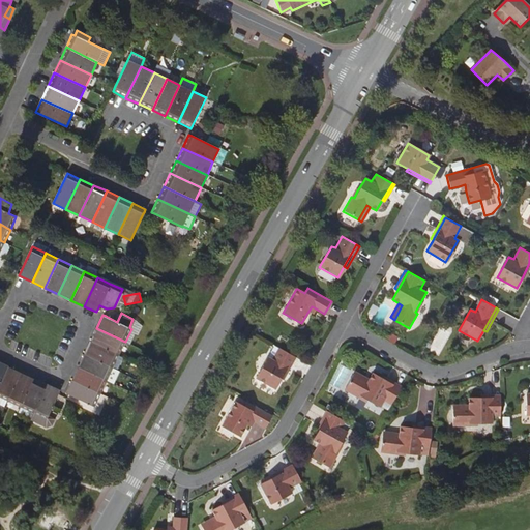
[(96,328),(90,341),(119,354),(125,342),(96,328)]
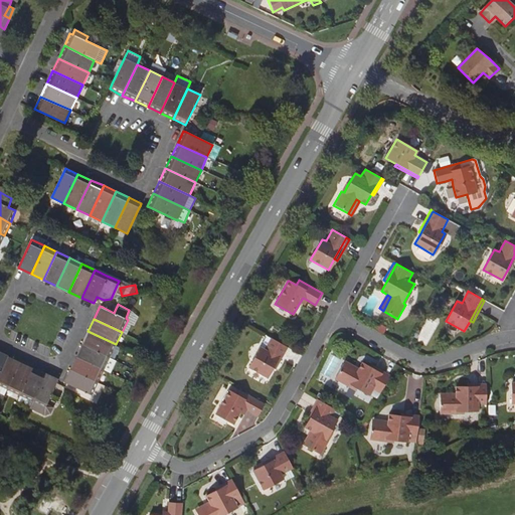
[(121,347),(116,344),(88,331),(81,344),(110,357),(115,359),(121,347)]
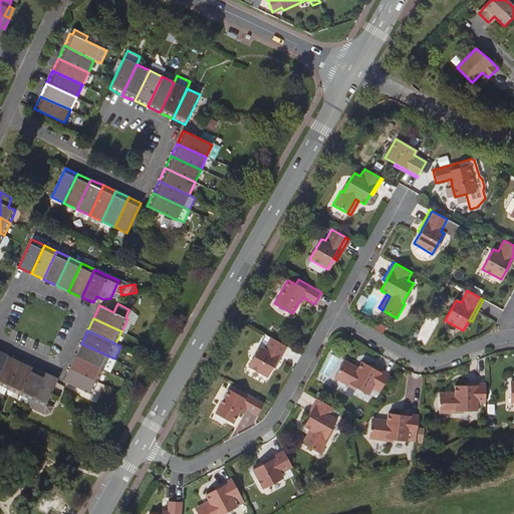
[(283,344),(270,336),(263,348),(259,345),(247,366),(265,376),(271,366),(283,344)]
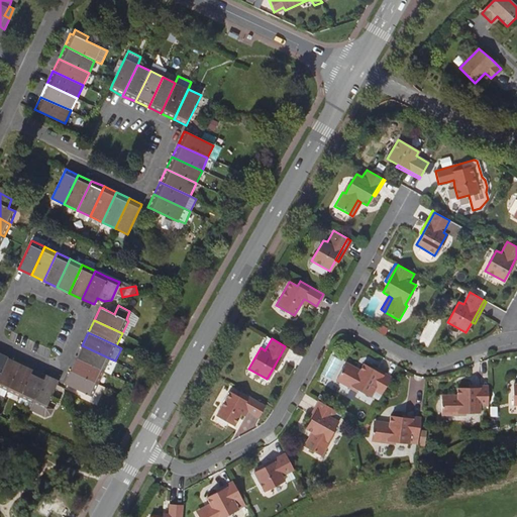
[(110,358),(82,345),(77,358),(104,372),(110,358)]
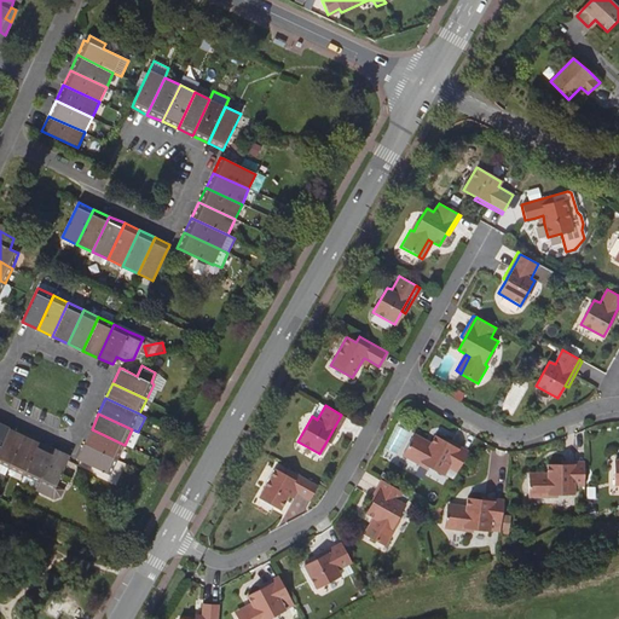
[(346,416),(341,415),(327,441),(330,443),(346,416)]
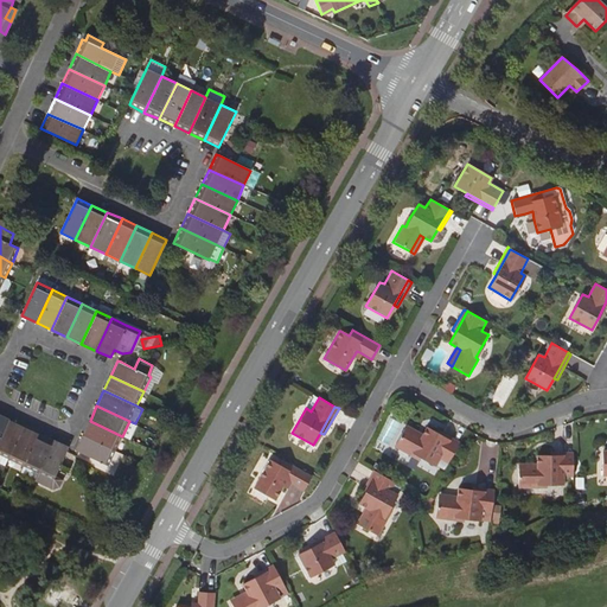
[(0,440),(10,420),(0,414),(0,440)]
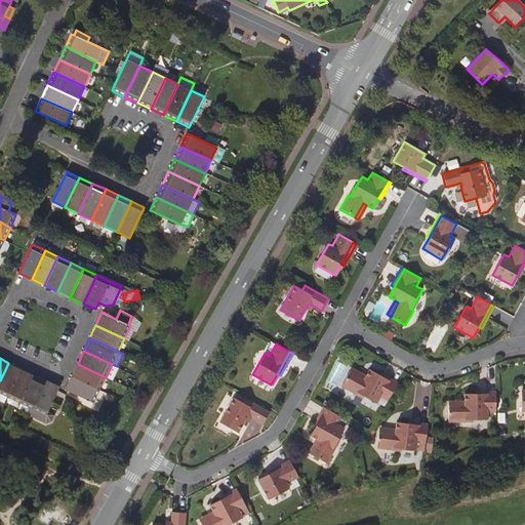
[(0,401),(4,404),(7,398),(22,368),(8,363),(0,380),(0,401)]
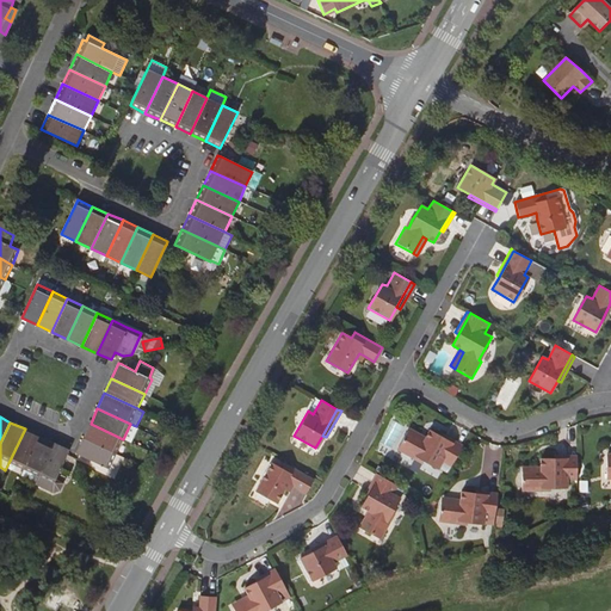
[(91,424),(84,438),(116,454),(123,439),(91,424)]
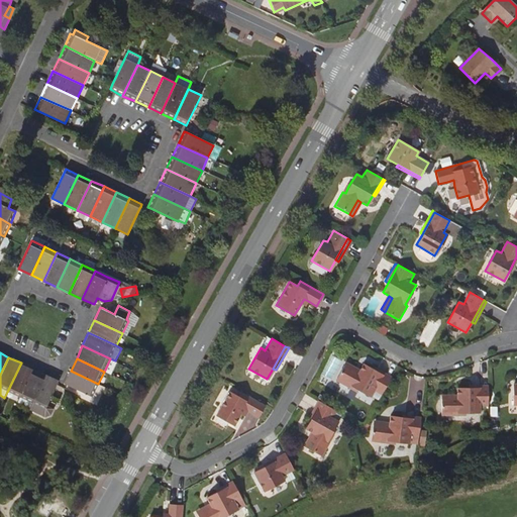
[(20,398),(33,369),(21,363),(7,392),(20,398)]
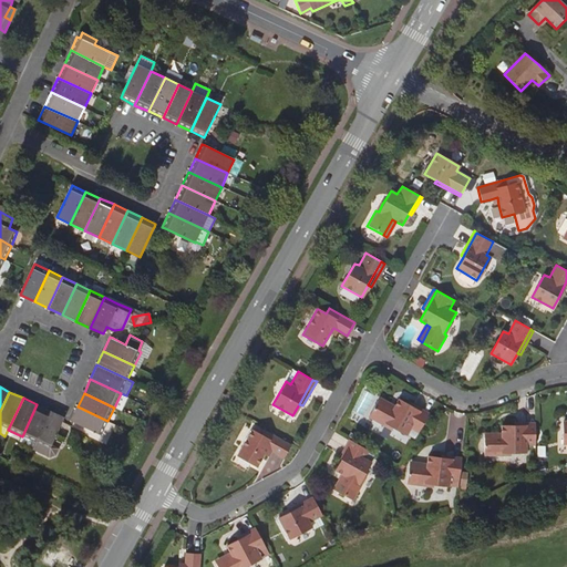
[(379,398),(377,401),(391,410),(393,405),(379,398)]
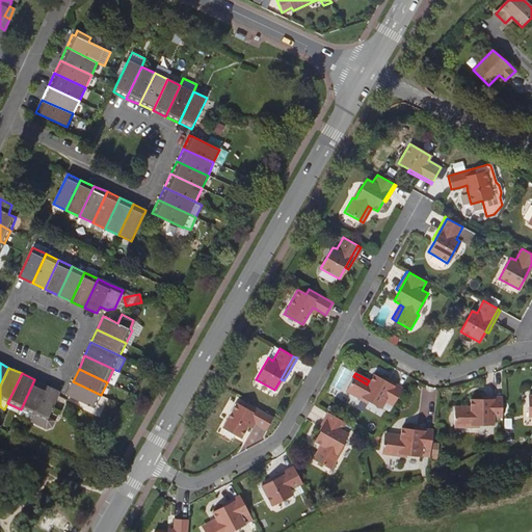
[(392,406),(401,390),(383,380),(373,374),(369,380),(367,384),(353,376),(345,391),(360,400),(361,397),(368,401),(381,408),(384,402),(392,406)]
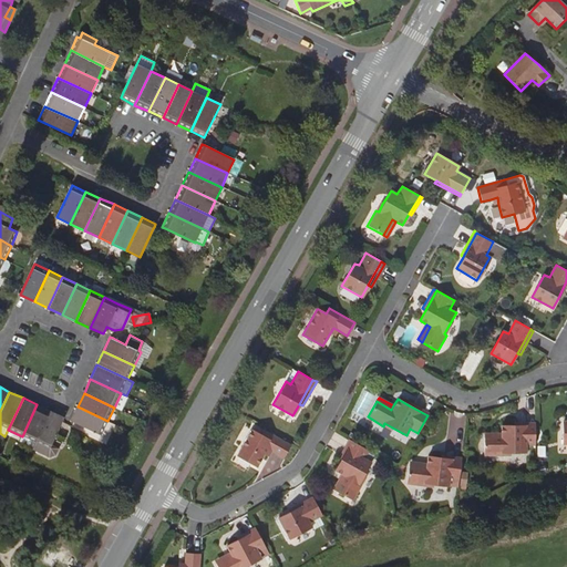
[(428,415),(430,412),(410,402),(409,405),(428,415)]
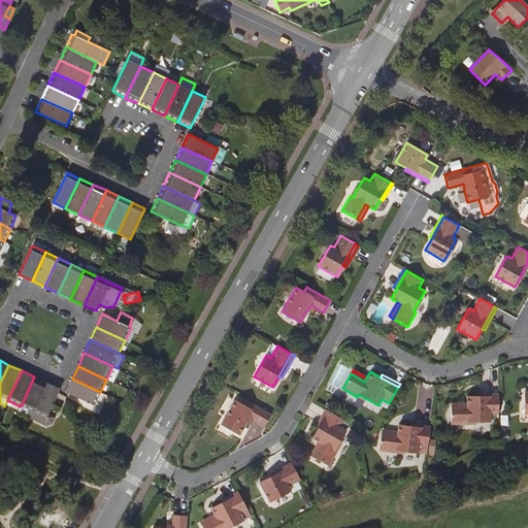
[(30,417),(46,383),(34,376),(21,406),(18,411),(30,417)]
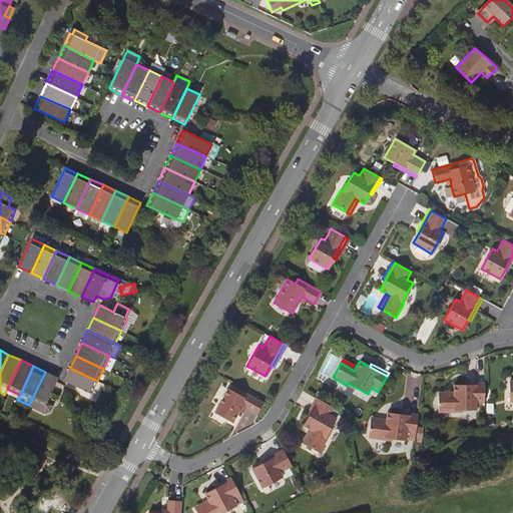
[(64,381),(66,382),(91,394),(97,381),(70,368),(64,381)]
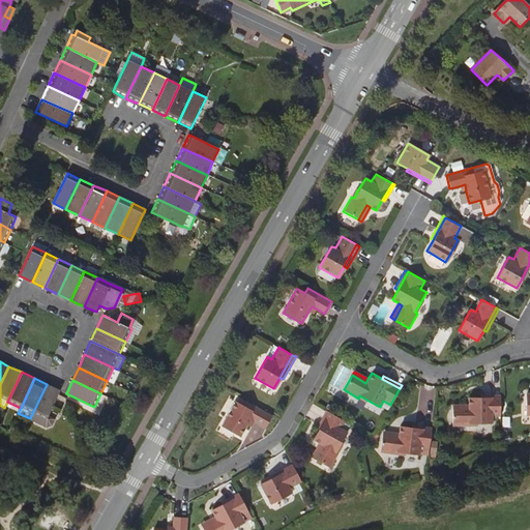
[(59,390),(47,384),(30,418),(46,427),(52,424),(55,418),(48,415),(58,394),(59,390)]
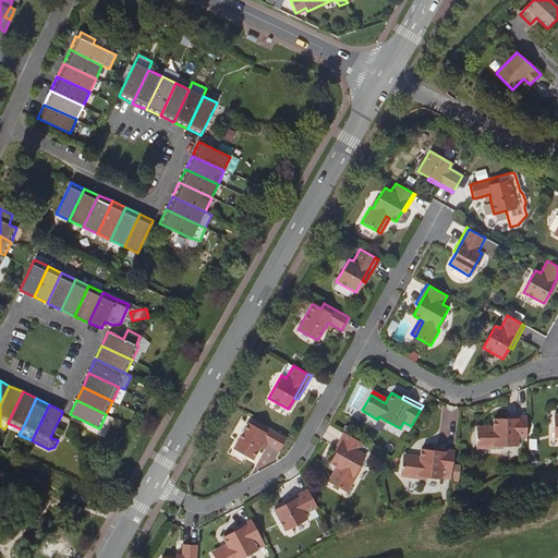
[(526,438),(526,419),(505,419),(493,420),(493,426),(493,431),(475,432),(476,449),(494,449),(493,446),(501,446),(518,446),(518,439),(526,438)]
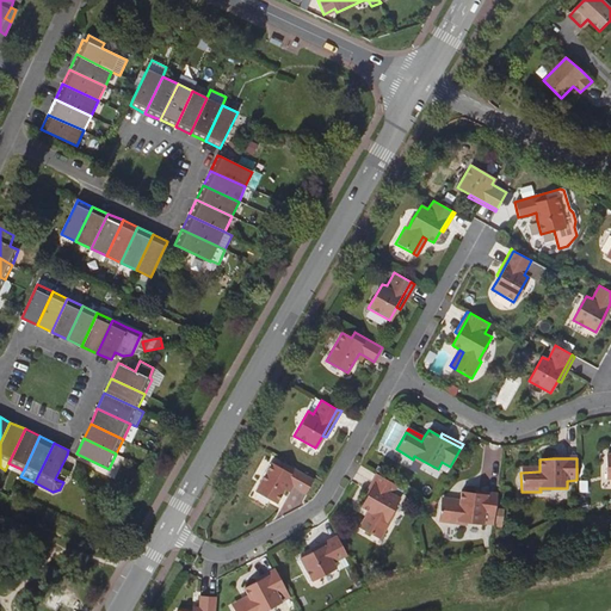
[(313,479),(283,462),(282,464),(281,468),(272,463),(270,462),(254,489),(276,503),(284,488),(287,483),(290,486),(304,493),(313,479)]
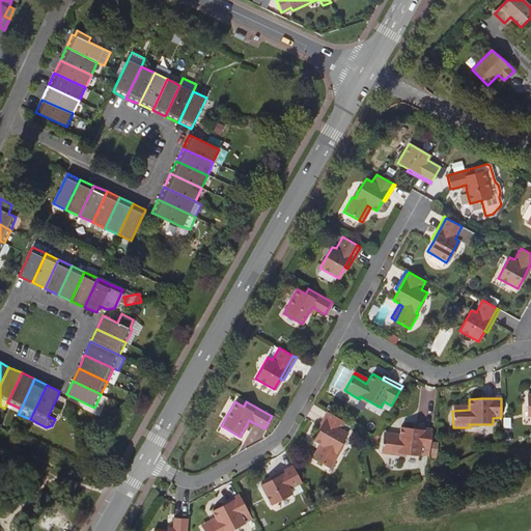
[(330,413),(327,411),(316,428),(319,430),(330,413)]
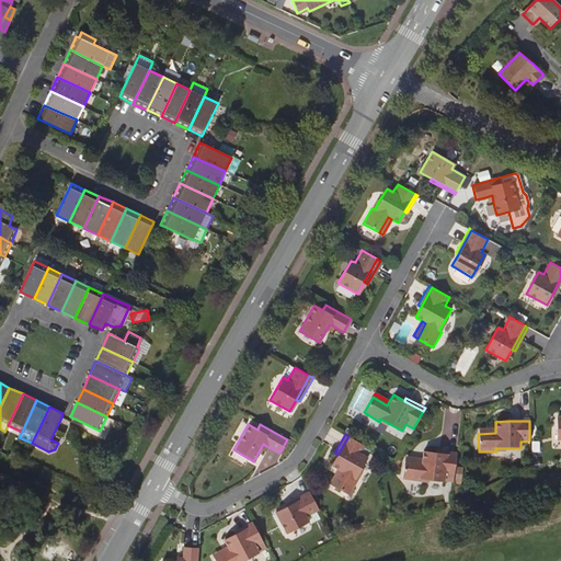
[(366,446),(348,436),(338,455),(331,466),(338,469),(342,471),(333,487),(348,495),(357,480),(355,479),(359,471),(367,458),(361,454),(366,446)]
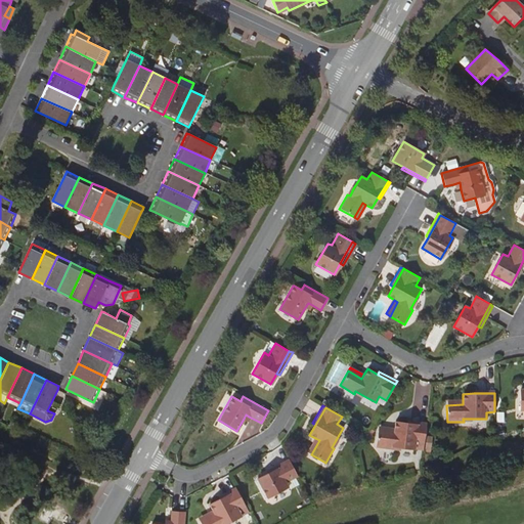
[(424,444),(427,425),(406,422),(395,421),(394,428),(393,432),(378,430),(376,446),(391,448),(391,446),(399,447),(415,449),(416,443),(424,444)]
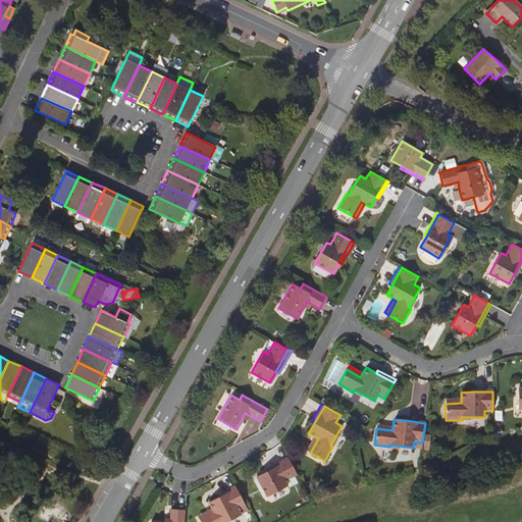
[(430,448),(432,433),(425,432),(423,447),(430,448)]
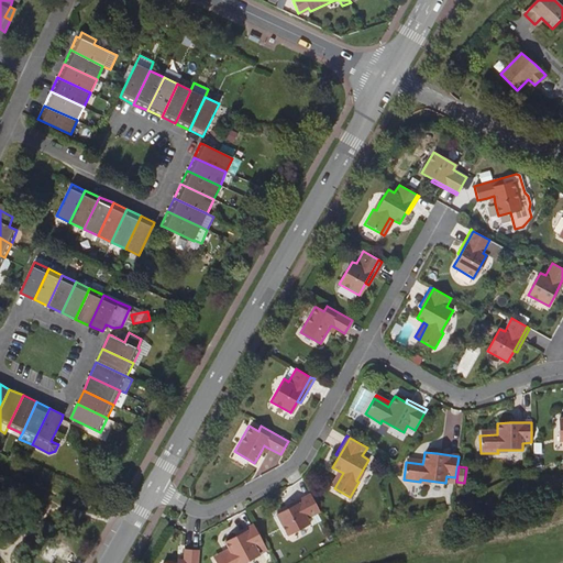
[(330,486),(334,488),(343,473),(339,471),(330,486)]
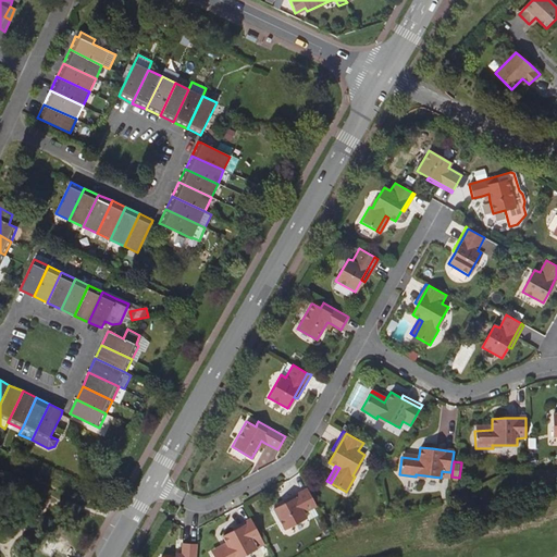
[(309,490),(307,487),(283,500),(284,503),(309,490)]
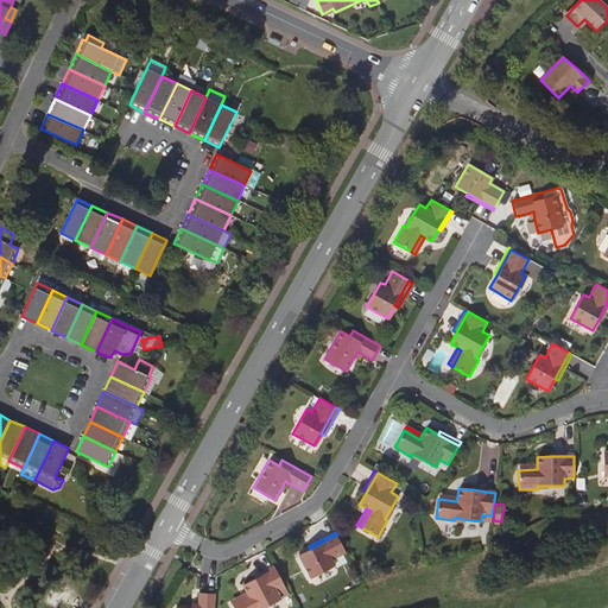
[(346,552),(337,534),(310,549),(297,556),(309,577),(334,564),(331,559),(346,552)]
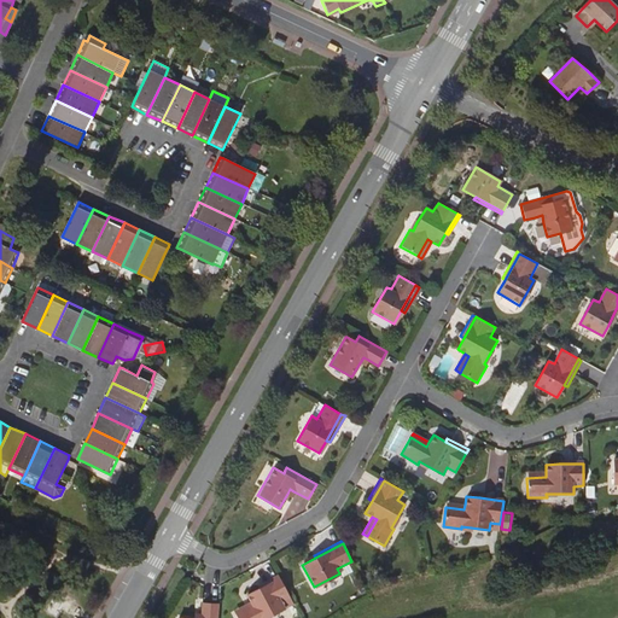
[(280,577),(278,573),(257,586),(260,588),(280,577)]
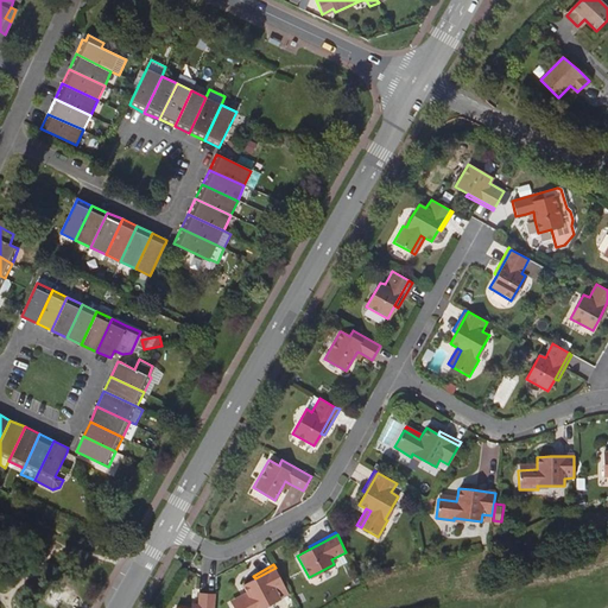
[(286,587),(276,568),(255,578),(242,586),(246,593),(248,596),(233,605),(234,607),(261,607),(265,607),(280,599),(277,591),(286,587)]
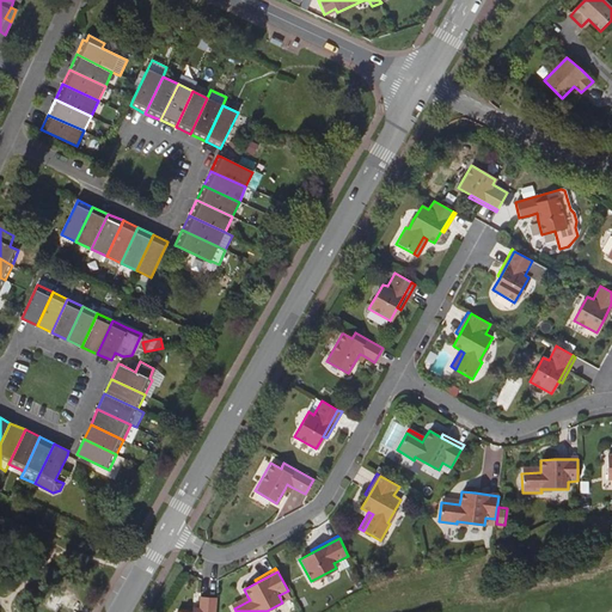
[(232,605),(234,609),(250,600),(248,597),(232,605)]
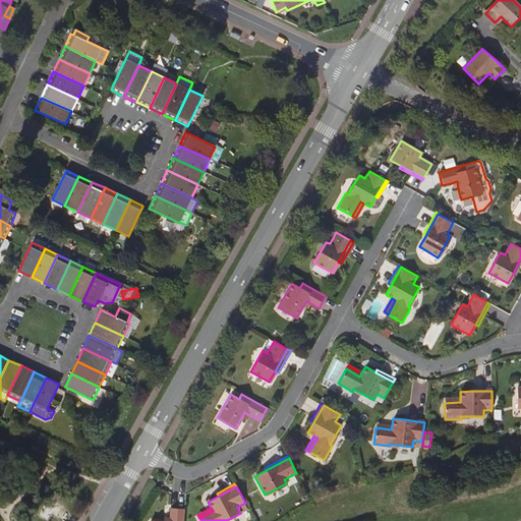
[(183,520),(184,509),(171,509),(171,518),(170,520),(183,520)]
